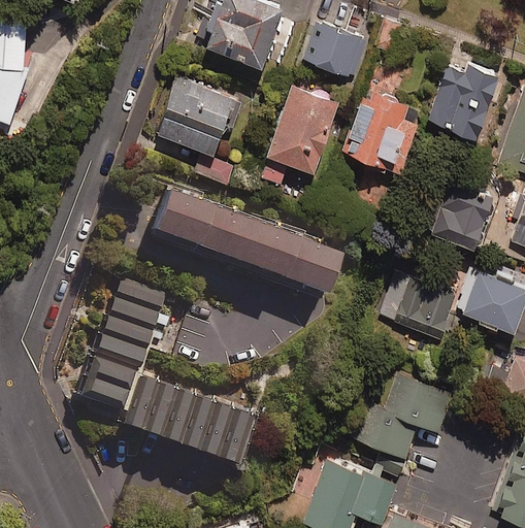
[(281,7),(259,0),(209,0),(194,44),(259,68),(281,7)]
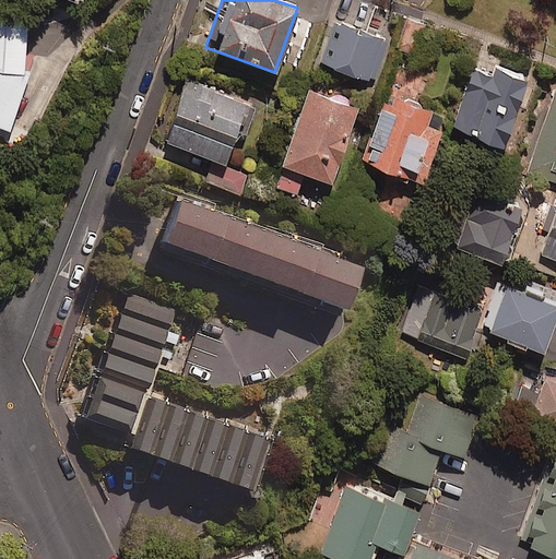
[(32,70),(33,18),(0,16),(0,121),(16,128),(37,72),(32,70)]
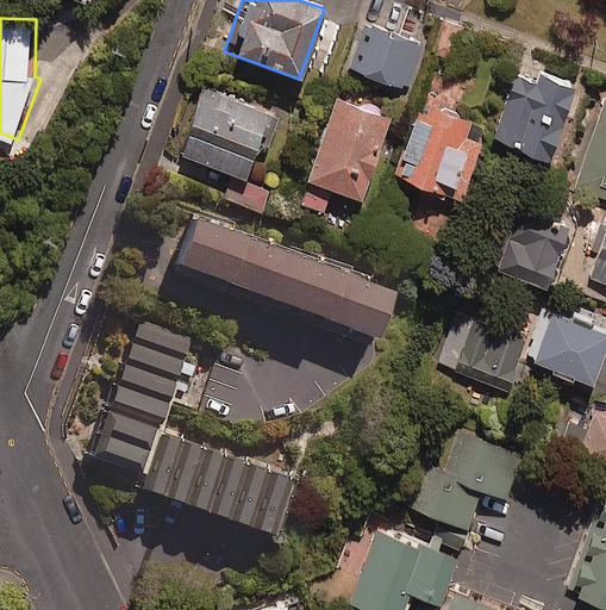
[(418,45),(369,26),(351,70),(401,89),(418,45)]
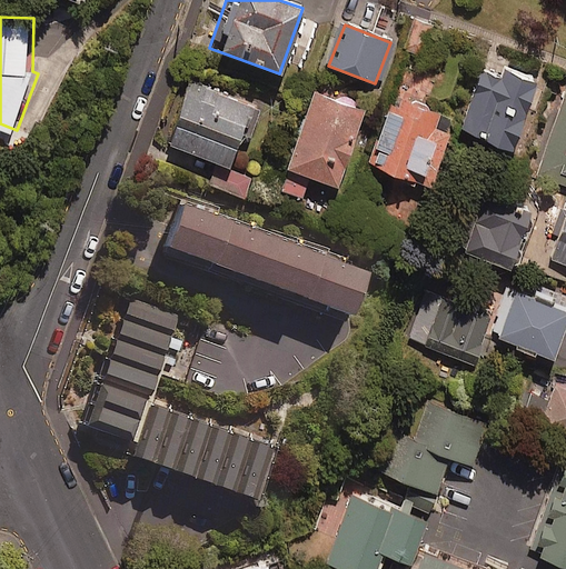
[(537,79),(505,68),(500,80),(483,72),(460,130),(510,149),(537,79)]
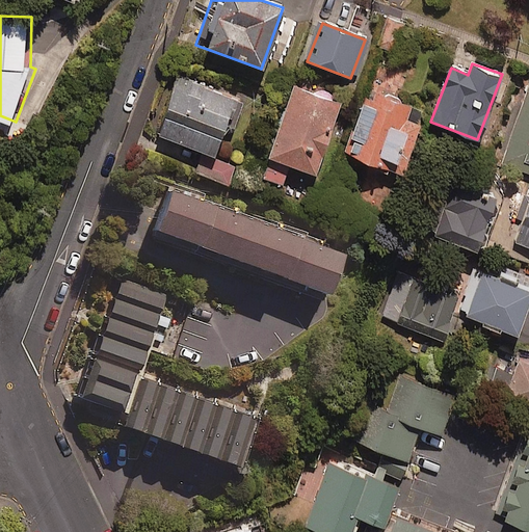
[(236,99),(179,77),(156,135),(213,157),(236,99)]
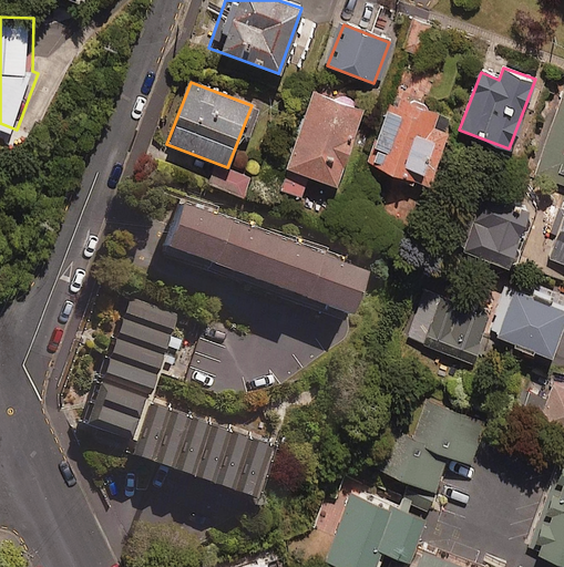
[(362,110),(314,93),(279,188),(303,197),(309,177),(336,186),(362,110)]
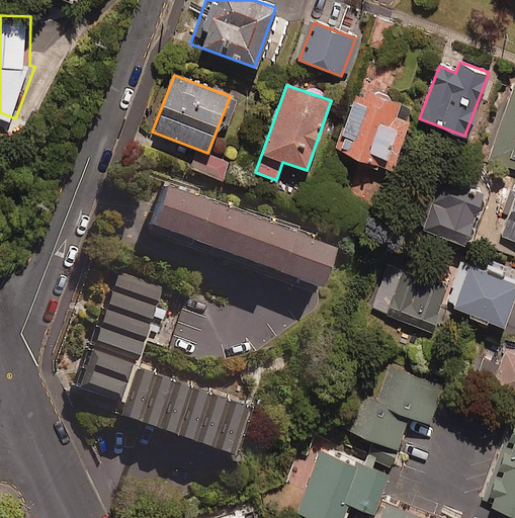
[(414,109),(366,91),(361,106),(354,103),(336,151),(391,172),(414,109)]
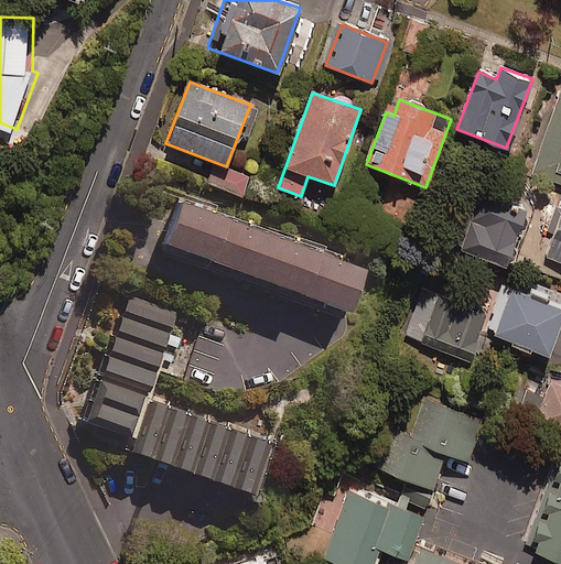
[(560,102),(535,175),(560,184),(560,102)]
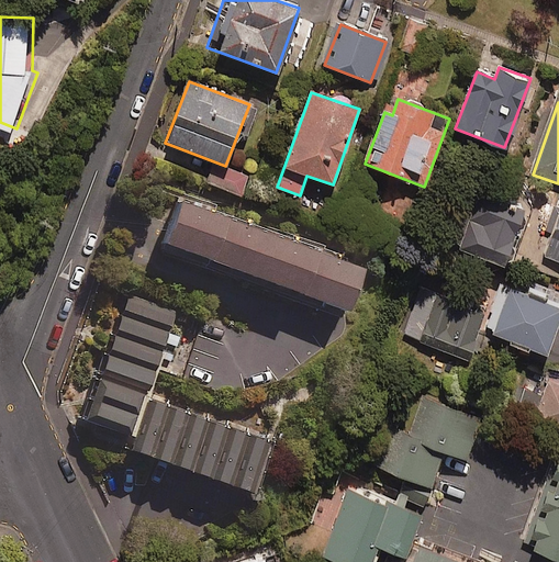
[(249,182),(211,168),(205,182),(244,197),(249,182)]
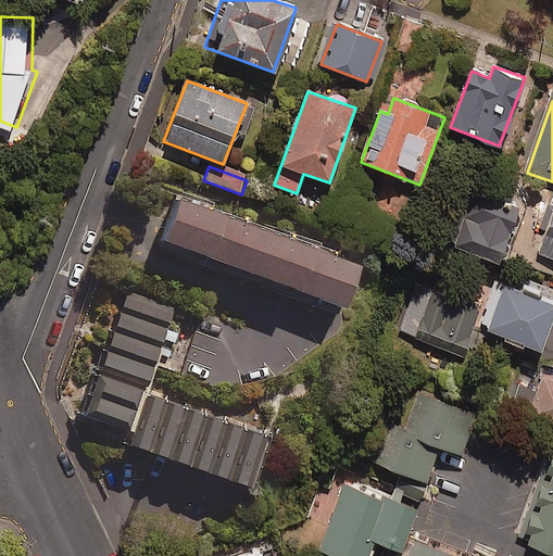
[(518,204),(481,193),(464,253),(501,264),(518,204)]
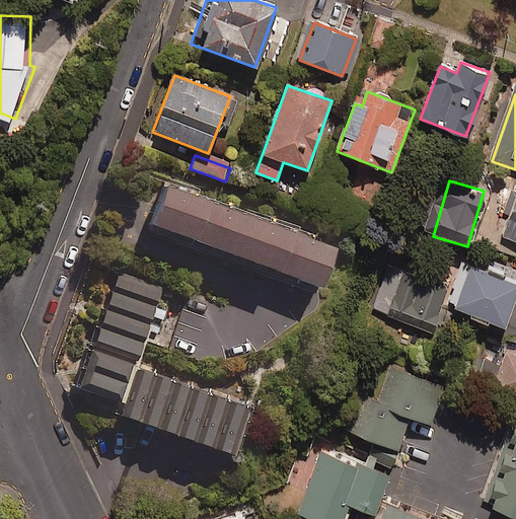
[(515,192),(513,191),(506,212),(512,214),(503,238),(515,242),(515,192)]
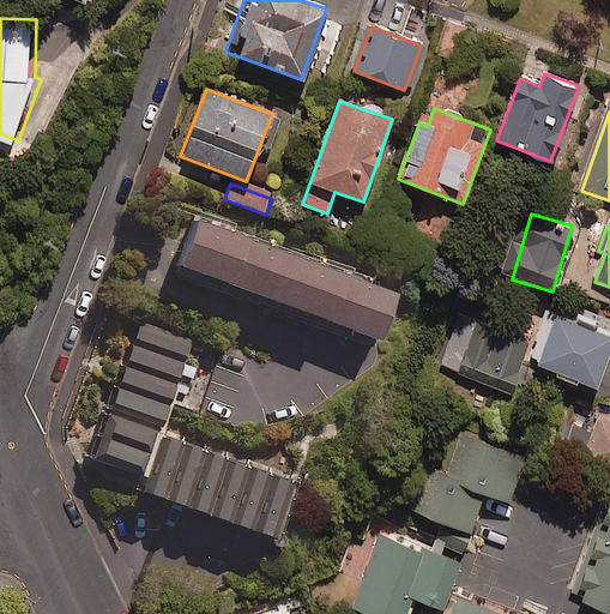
[(192,232),(174,278),(370,354),(388,307),(192,232)]
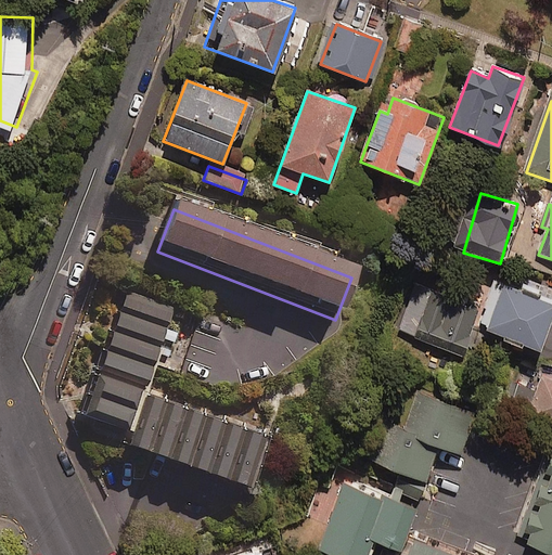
[(551,302),(502,286),(486,334),(539,352),(551,315),(551,302)]
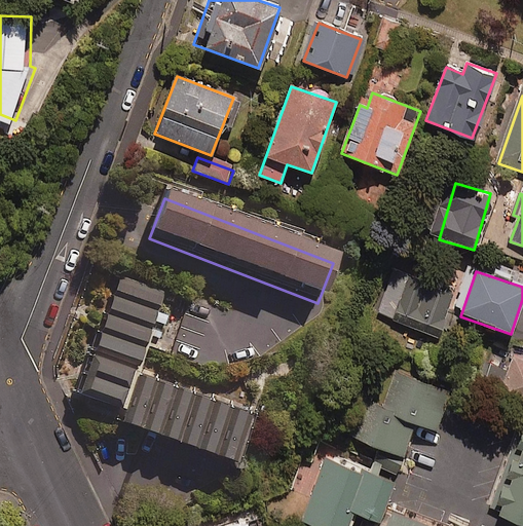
[(454,294),(406,276),(390,320),(439,337),(454,294)]
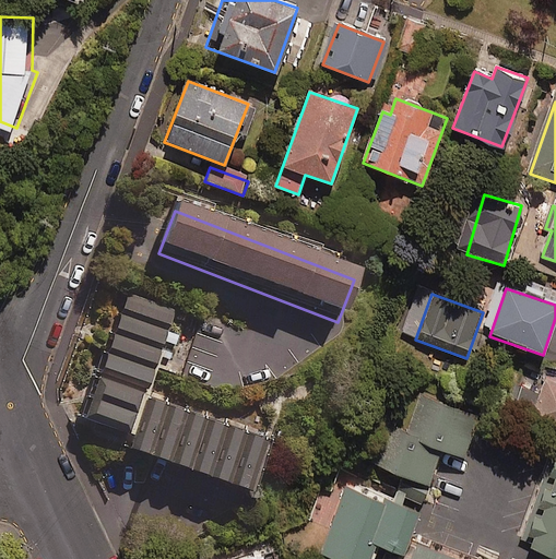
[(175,313),(128,297),(81,425),(131,442),(126,458),(238,499),(257,449),(141,406),(175,313)]
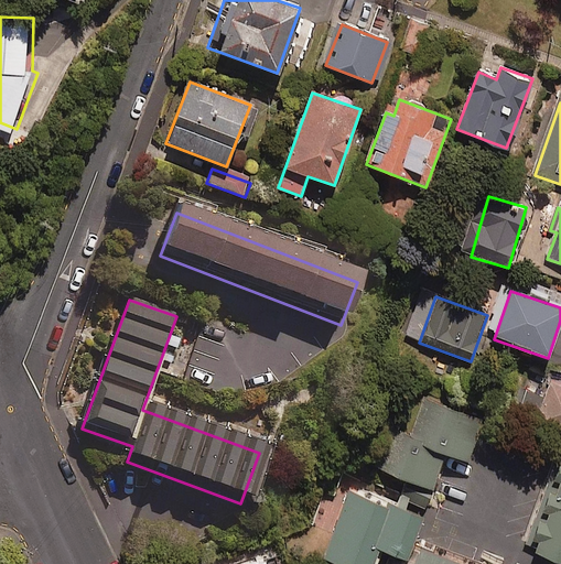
[(560,386),(550,382),(545,397),(530,391),(521,416),(560,431),(560,386)]
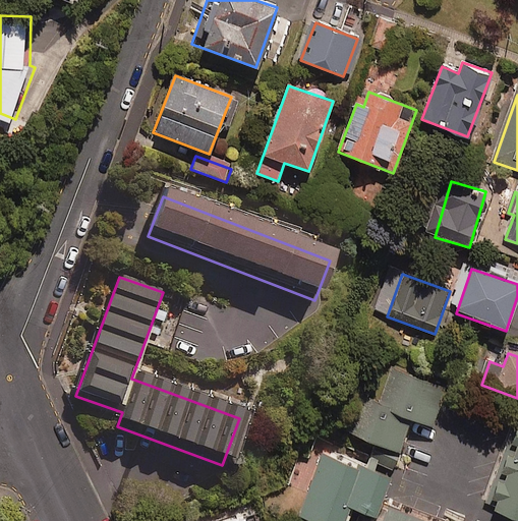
[(446,389),(390,369),(378,405),(362,400),(350,437),(378,447),(371,461),(394,469),(411,420),(433,428),(446,389)]
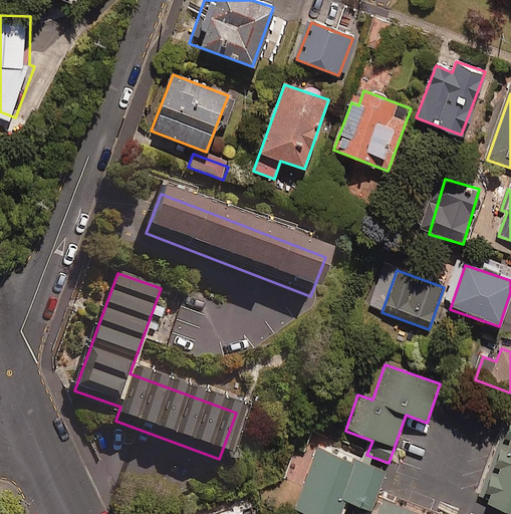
[(510,427),(507,426),(484,497),(489,499),(487,505),(510,512),(510,427)]
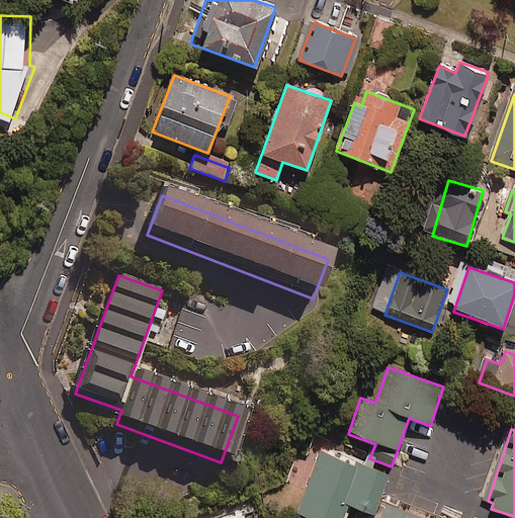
[(389,478),(323,453),(299,515),(307,517),(343,517),(349,505),(359,509),(356,517),(425,517),(379,501),(389,478)]
